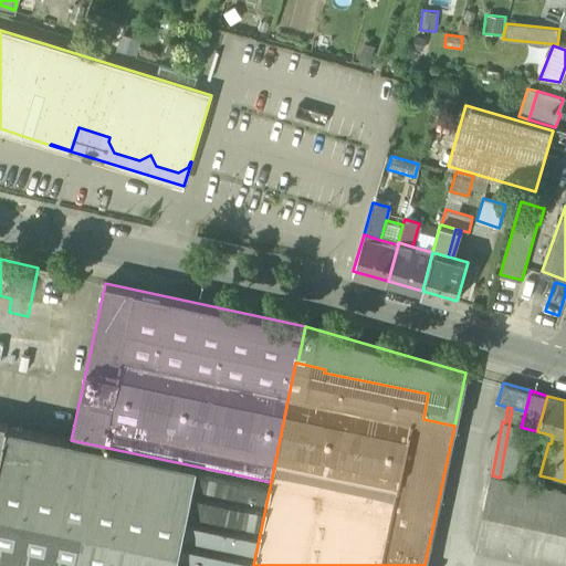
[(500,478),(514,480),(516,473),(521,451),(524,428),(521,427),(525,411),(512,408),(500,478)]
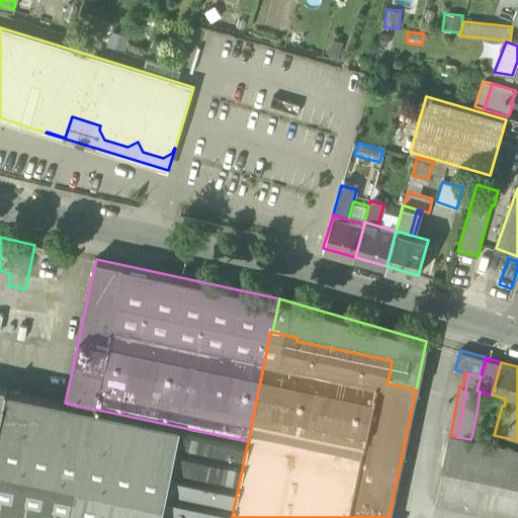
[(0,517),(232,517),(248,441),(65,403),(5,390),(5,387),(0,385),(0,517)]
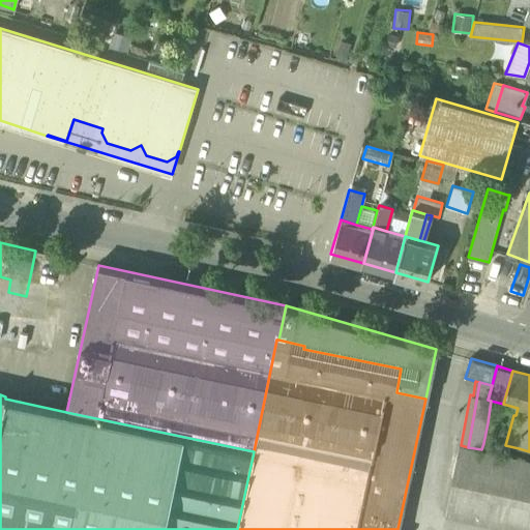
[(483,443),(493,444),(497,424),(488,422),(483,443)]
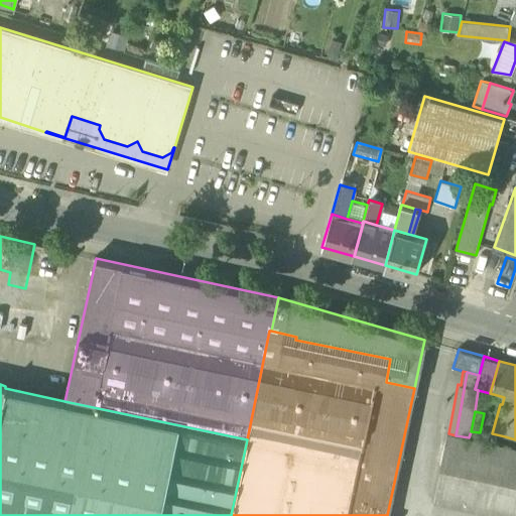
[(515,515),(515,447),(469,437),(456,435),(448,433),(433,500),(506,515),(515,515)]
